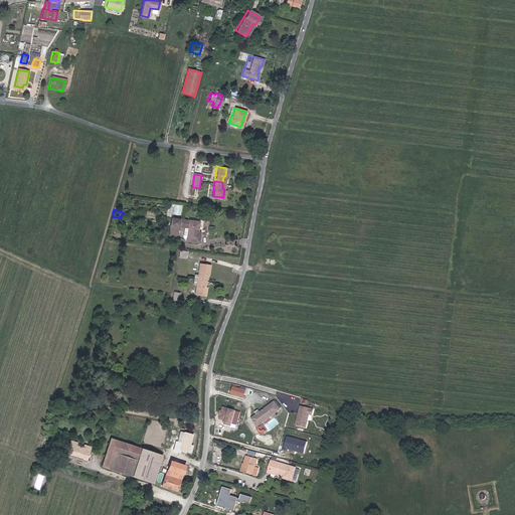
[(175,238),(177,226),(186,227),(184,239),(197,241),(198,231),(196,231),(197,221),(170,217),(169,226),(168,237),(175,238)]
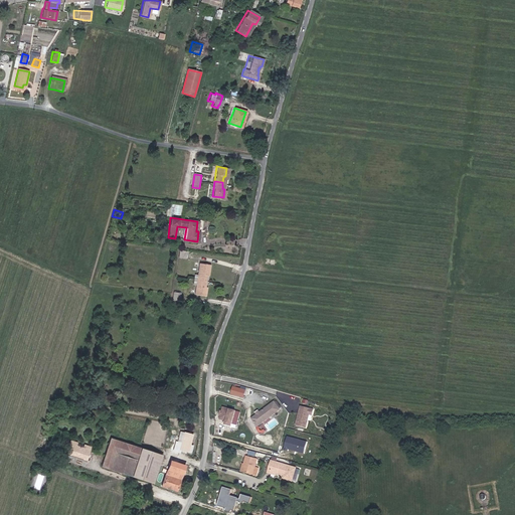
[(177,255),(185,256),(186,249),(179,248),(177,255)]
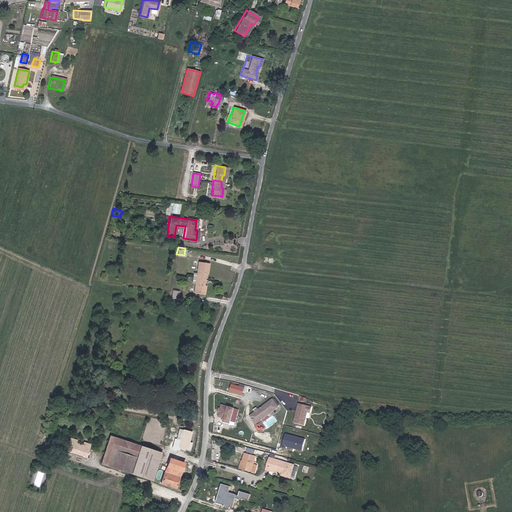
[(195,272),(192,272),(191,281),(194,282),(192,294),(203,296),(205,284),(204,284),(203,283),(205,273),(206,273),(207,273),(208,261),(197,260),(195,272)]
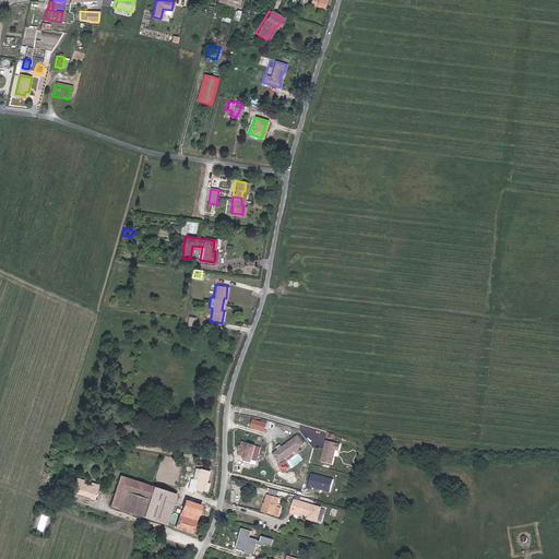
[(186,329),(193,330),(194,322),(187,321),(186,329)]
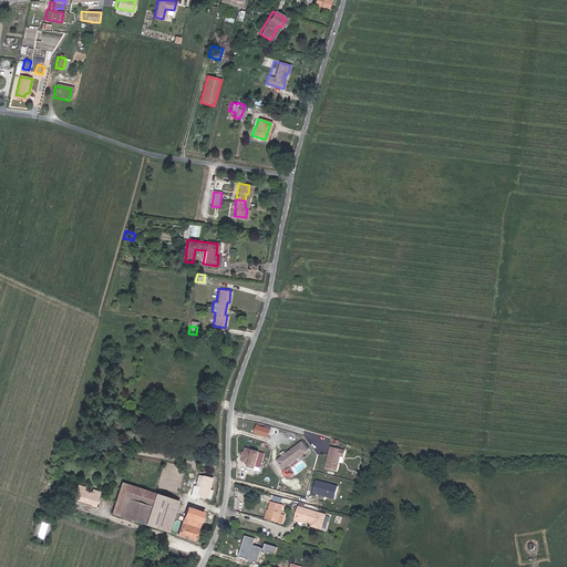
[(268,439),(270,430),(257,426),(255,434),(268,439)]
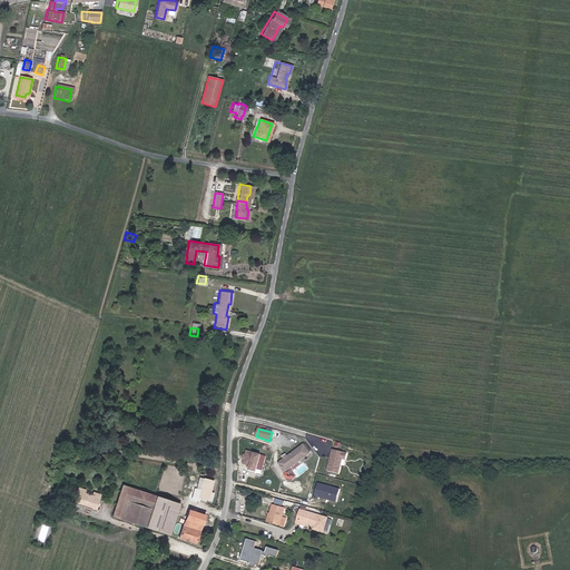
[(303,445),(278,463),(285,472),(310,453),(303,445)]
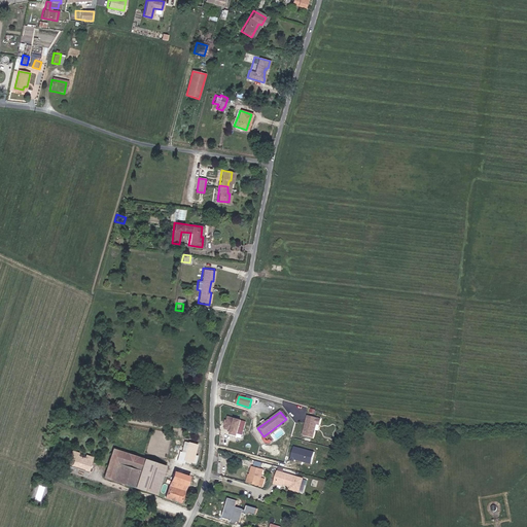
[(312,437),(315,424),(318,425),(320,419),(307,416),(303,434),(312,437)]
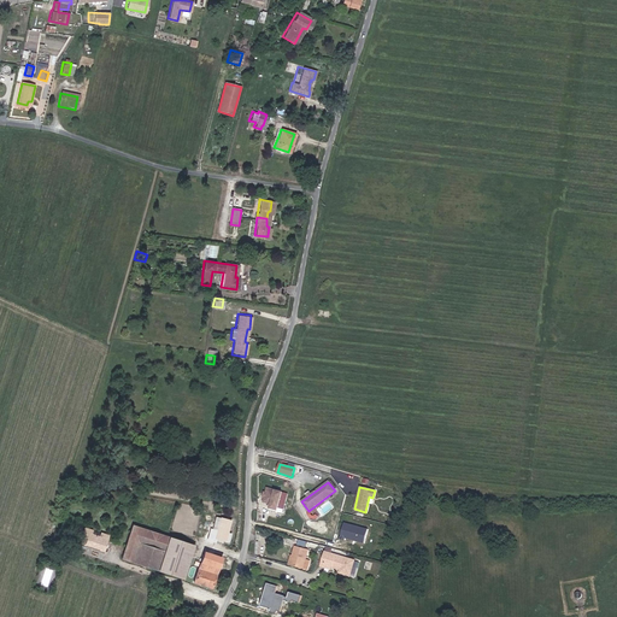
[(277,512),(283,493),(269,489),(265,503),(271,504),(270,511),(277,512)]
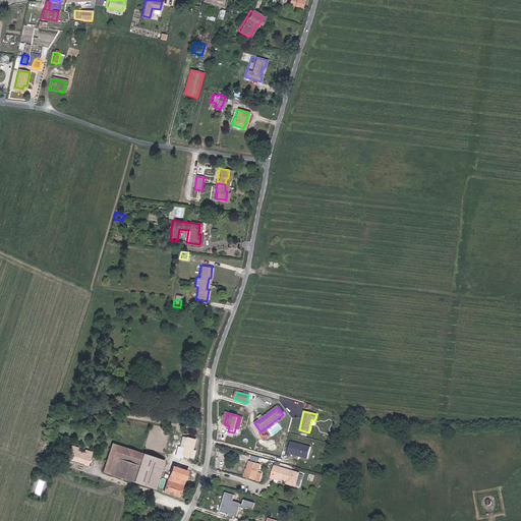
[(186,456),(188,442),(181,441),(179,454),(186,456)]
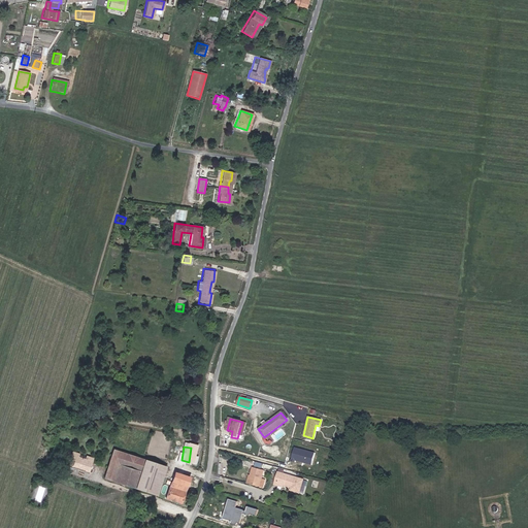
[(316,453),(295,447),(291,461),(296,462),(296,461),(312,465),(316,453)]
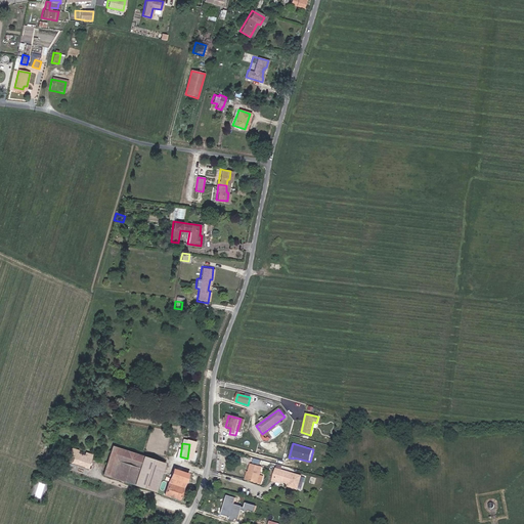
[(66,462),(87,468),(90,460),(88,459),(90,454),(63,446),(62,449),(70,452),(66,462)]
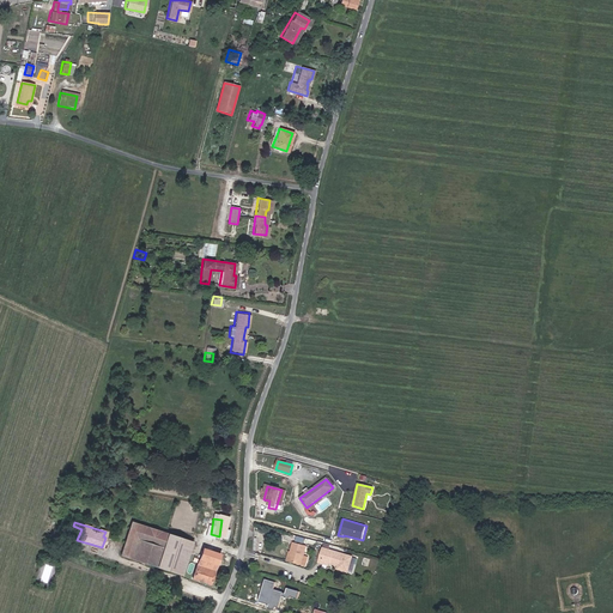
[(120,554),(156,565),(167,534),(131,522),(120,554)]
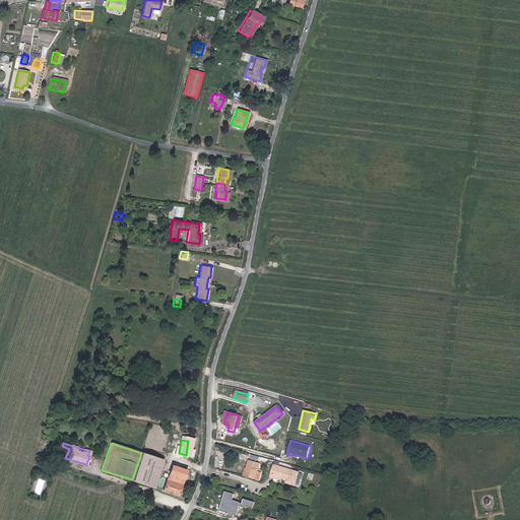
[(141,453),(132,479),(153,486),(160,467),(163,460),(141,453)]
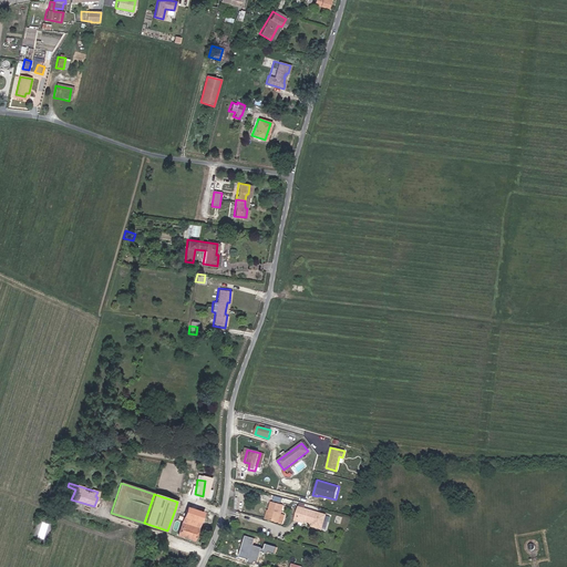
[(284,505),(271,502),(269,511),(267,518),(284,523),(286,515),(281,514),(284,505)]
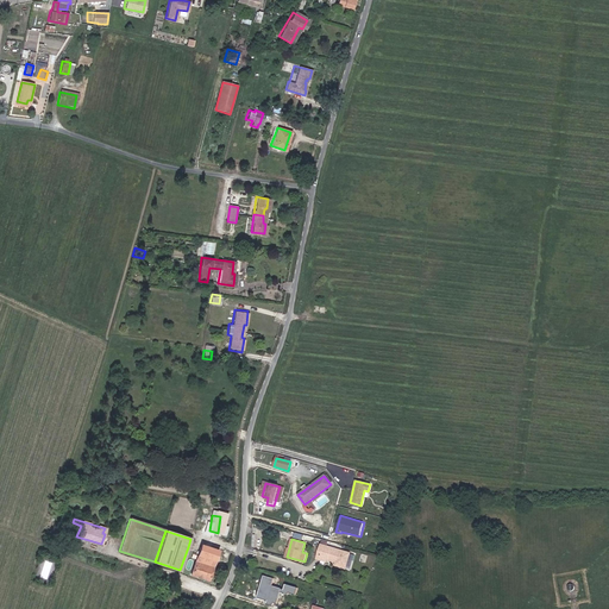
[(208,579),(218,550),(201,544),(190,573),(208,579)]
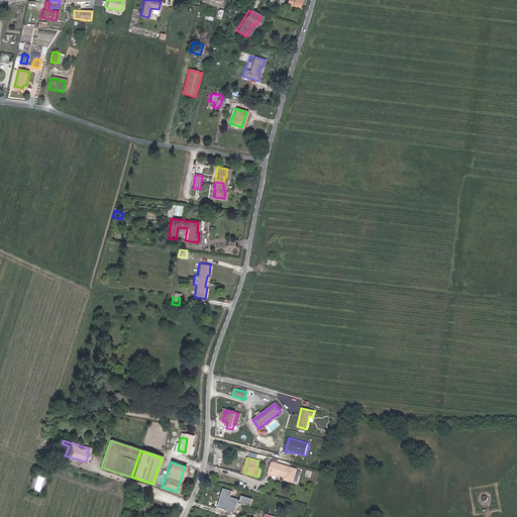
[(273,462),(269,476),(280,479),(281,476),(285,477),(285,478),(291,479),(292,479),(292,481),(292,482),(296,483),(299,469),(282,464),(273,462)]
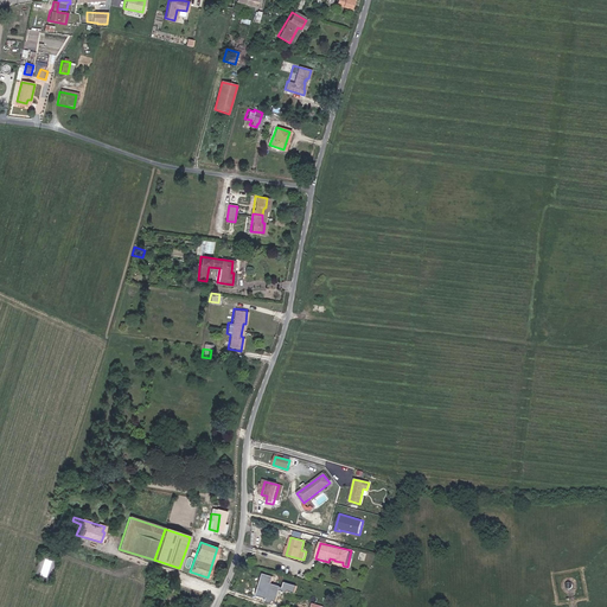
[(34,573),(48,577),(53,561),(40,556),(34,573)]
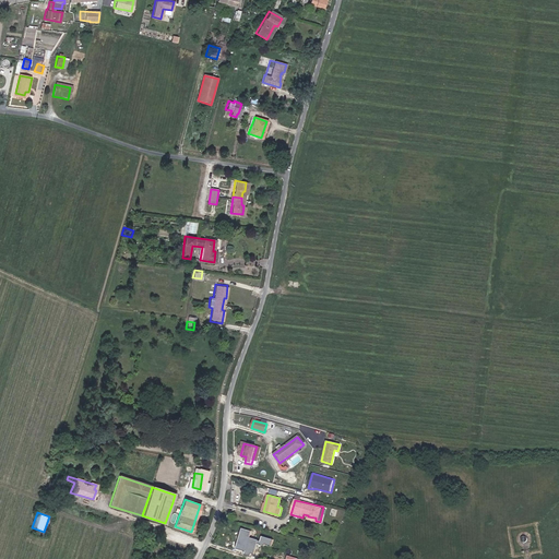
[(241,527),(236,548),(249,551),(253,539),(249,538),(252,531),(241,527)]
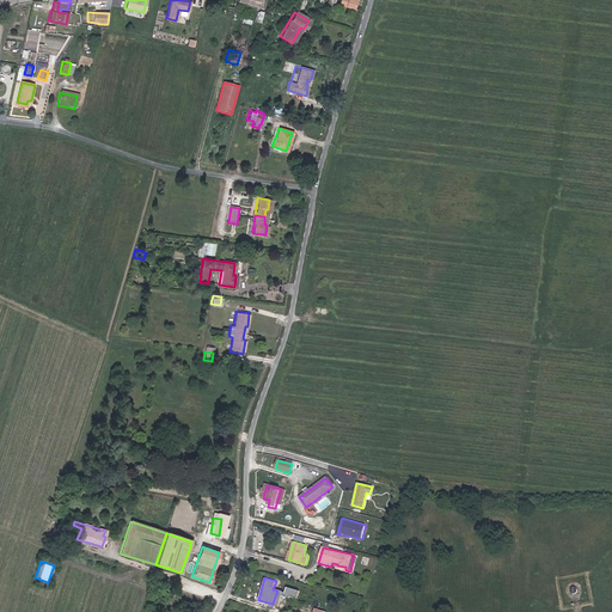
[(295,598),(298,589),(285,587),(283,594),(295,598)]
